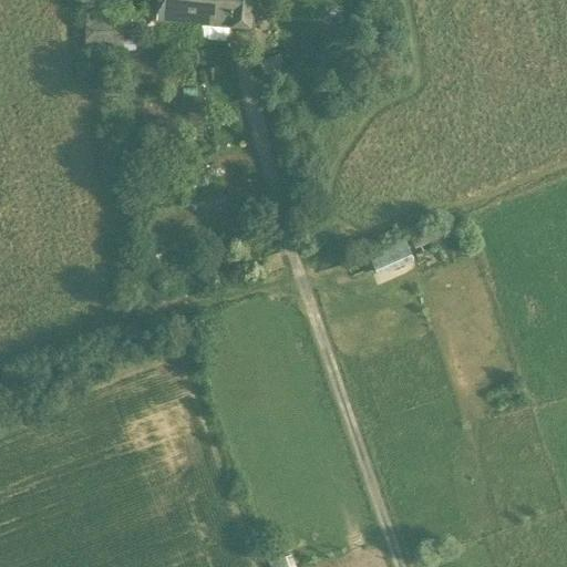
[(160,0),(158,23),(230,29),(230,30),(251,31),(254,0),(160,0)]
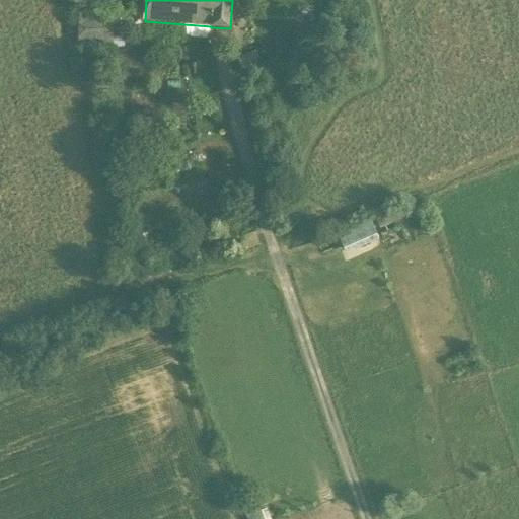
[(266,74),(254,51),(236,59),(246,82),(266,74)]
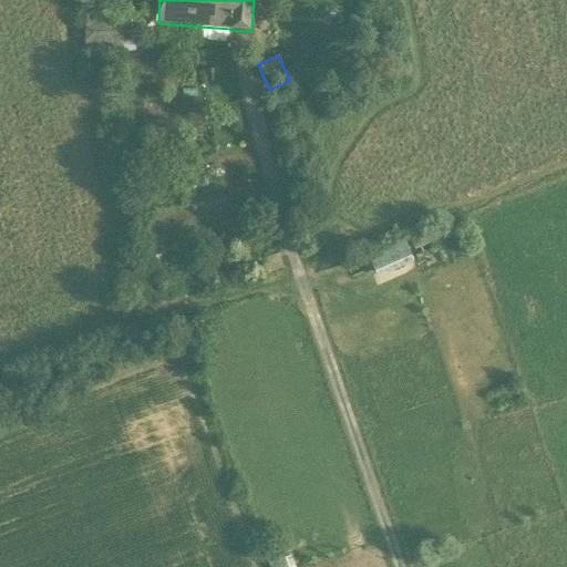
[(378,278),(413,263),(404,240),(368,256),(378,278)]
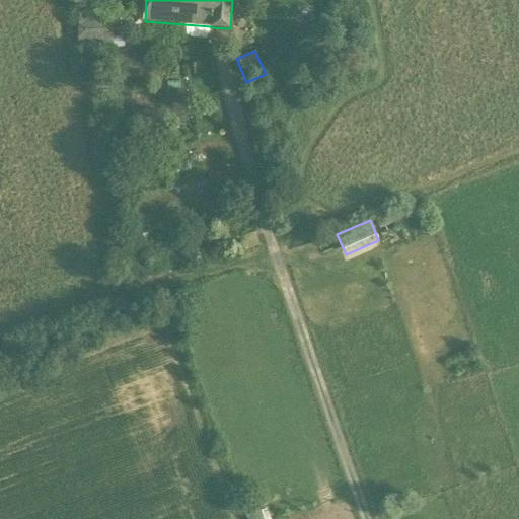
[(270,518),(267,509),(263,510),(256,495),(241,501),(246,517),(245,518),(270,518)]
